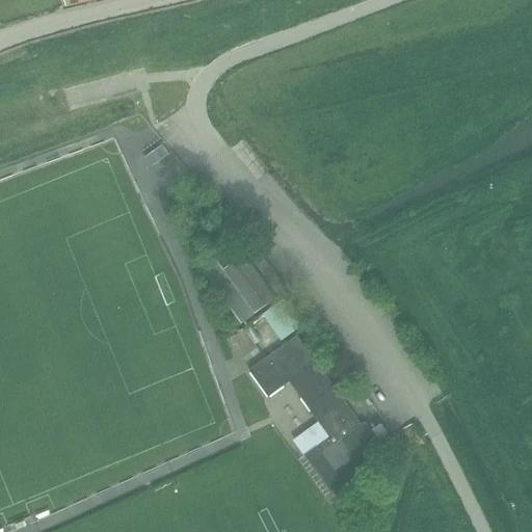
[(242,324),(256,313),(277,298),(247,258),(227,272),(218,263),(206,274),(242,324)]
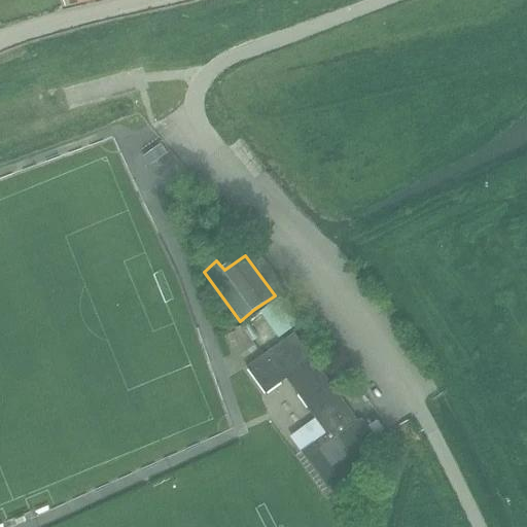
[(264,311),(282,336),(302,321),(283,295),(264,311)]
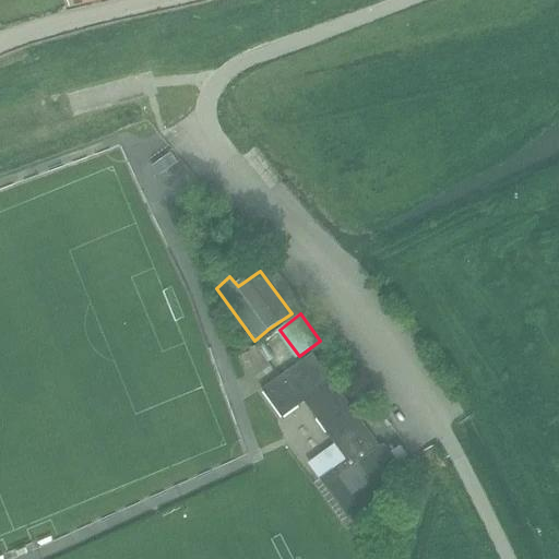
[(284,417),(305,401),(334,381),(313,353),(263,389),(284,417)]
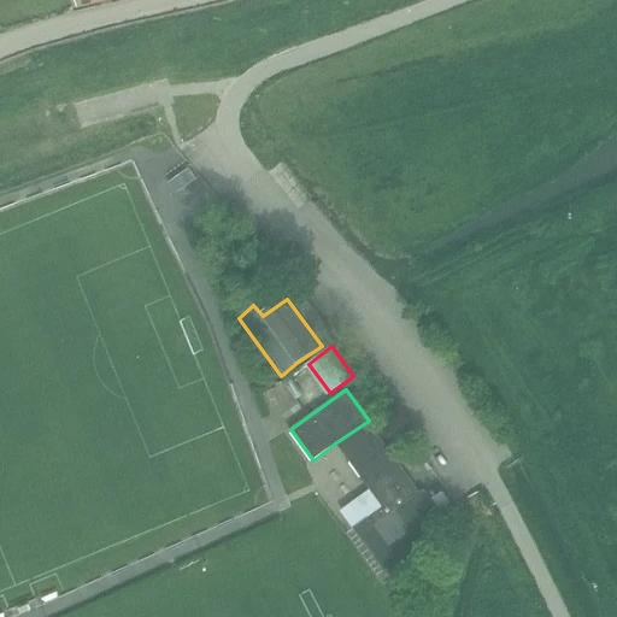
[(383,506),(354,528),(388,574),(436,538),(427,524),(442,512),(452,505),(442,491),(432,499),(425,489),(422,492),(369,421),(336,442),(383,506)]
